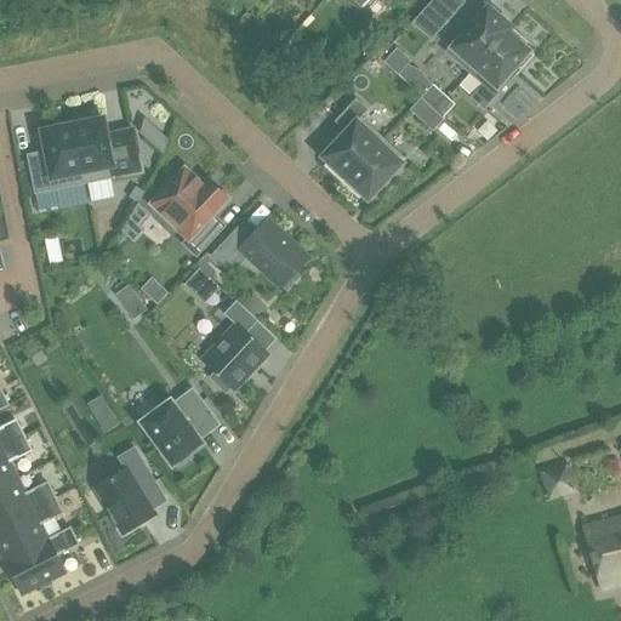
[(433,0),(414,22),(432,38),(463,3),(460,0),(433,0)]
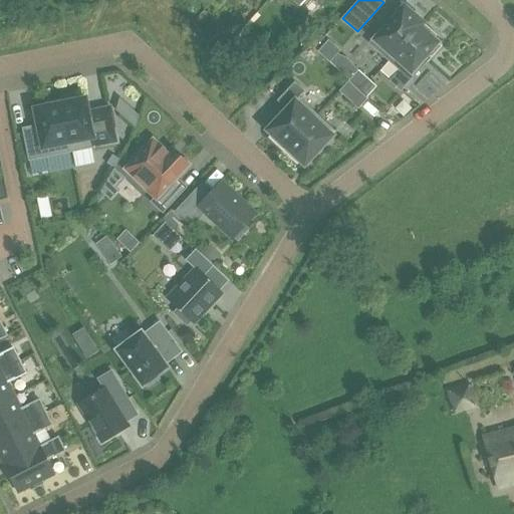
[(390,61),(423,23),(409,10),(405,14),(401,10),(370,44),(390,61)]
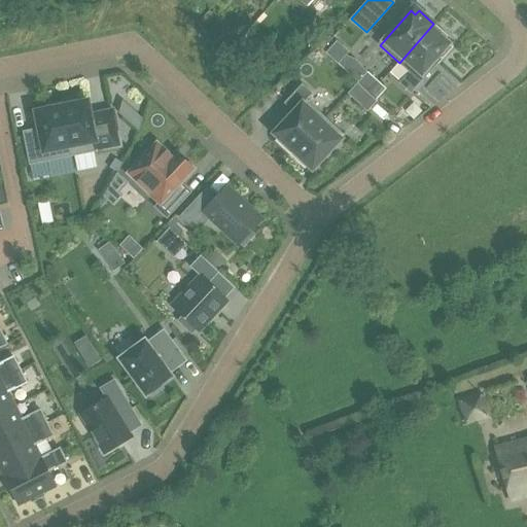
[(242,31),(252,22),(243,12),(234,23),(242,31)]
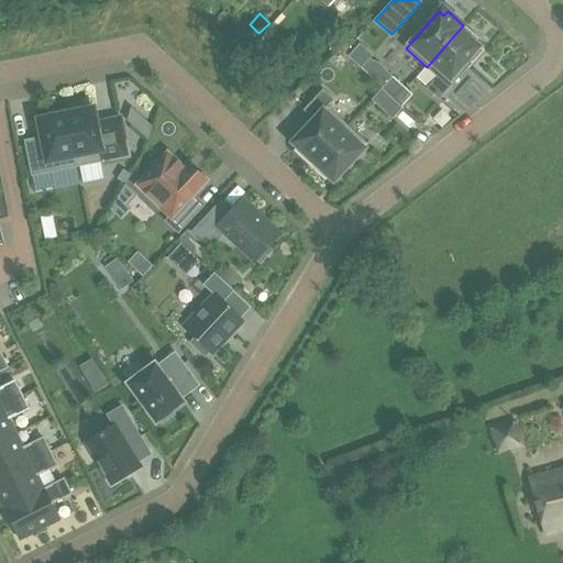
[(463,25),(427,67),(439,78),(429,89),(439,98),(450,85),(449,84),(468,61),(472,65),(484,51),(475,43),(479,40),(463,25)]
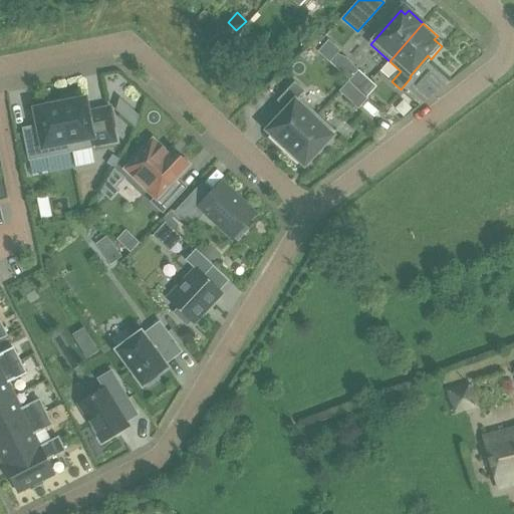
[(336,53),(336,49),(328,42),(318,53),(329,62),(336,53)]
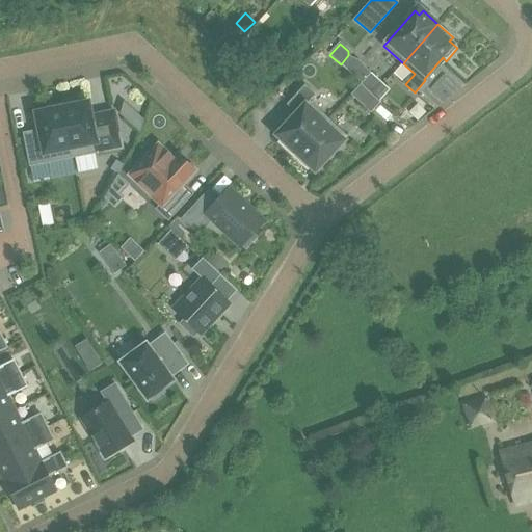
[(371,74),(362,84),(374,96),(383,85),(371,74)]
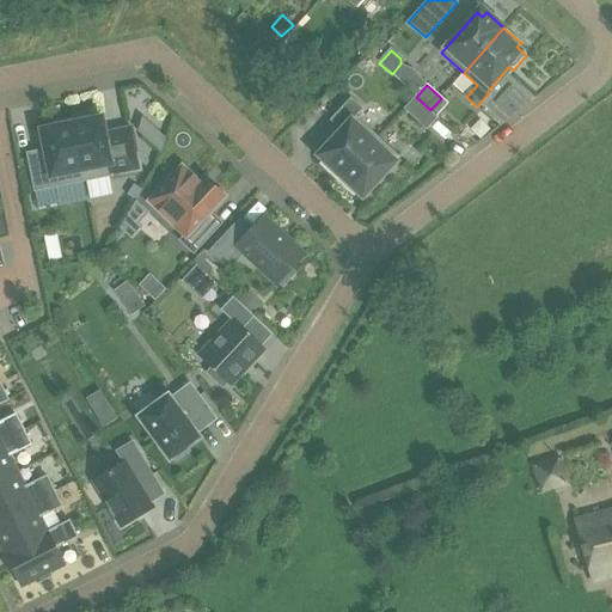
[(430,110),(416,97),(404,111),(429,134),(442,120),(430,110)]
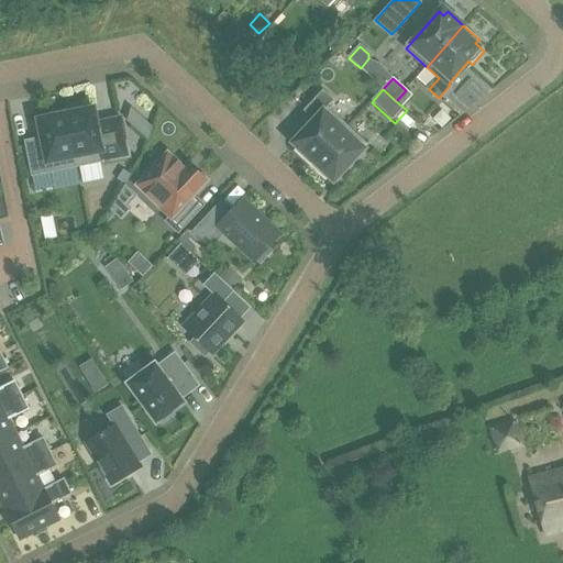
[(294,152),(309,166),(348,125),(328,108),(334,100),(323,90),(305,110),(315,120),(294,143),(297,147),(294,152)]
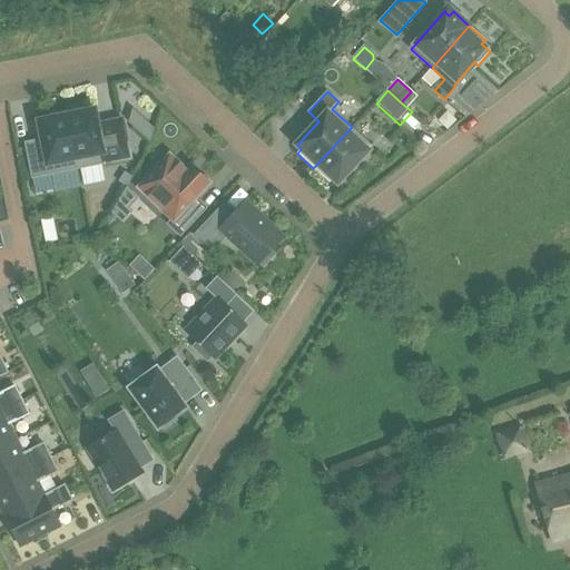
[(64,110),(76,170),(130,159),(123,119),(98,125),(95,109),(82,111),(81,107),(64,110)]
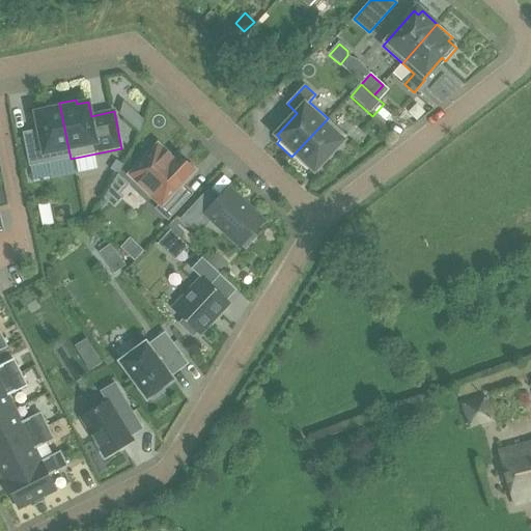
[(44,164),(71,159),(59,103),(46,106),(47,110),(35,113),(38,130),(23,133),(30,167),(44,164)]
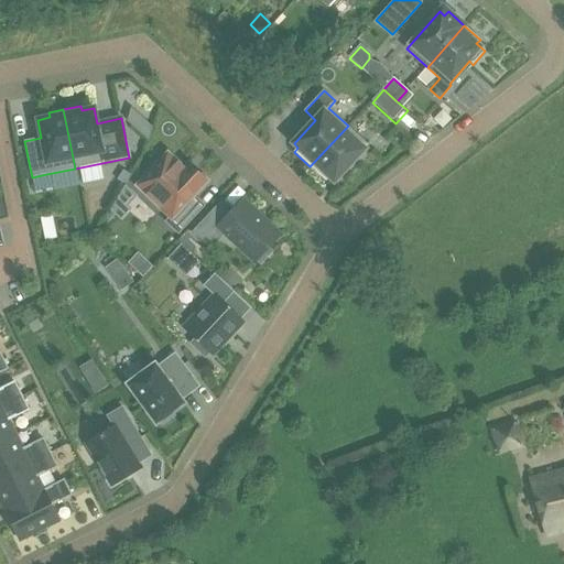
[(131,148),(158,148),(158,111),(132,111),(131,148)]
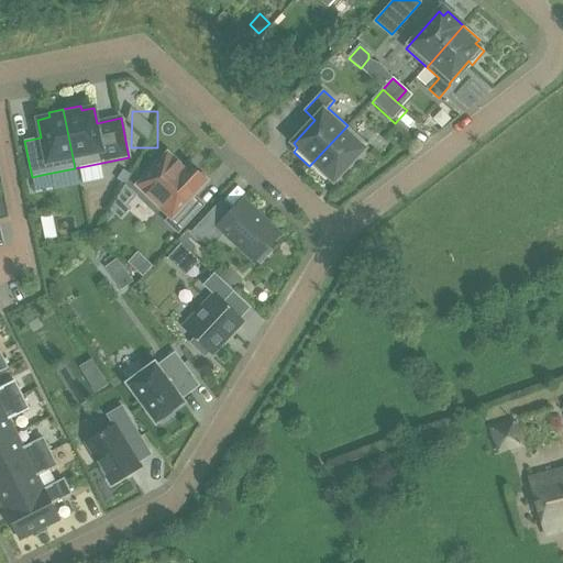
[(348,125),(309,166),(326,181),(329,177),(333,181),(344,169),(344,170),(354,161),(353,159),(367,145),(348,125)]
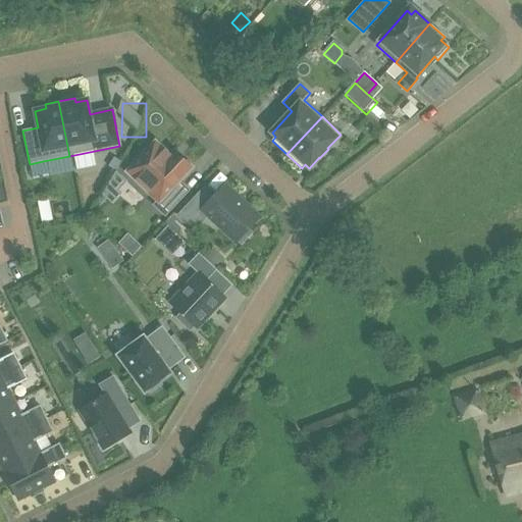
[(178,181),(192,167),(175,153),(171,157),(156,143),(148,151),(146,148),(133,161),(136,164),(127,172),(158,201),(154,206),(165,216),(189,191),(178,181)]
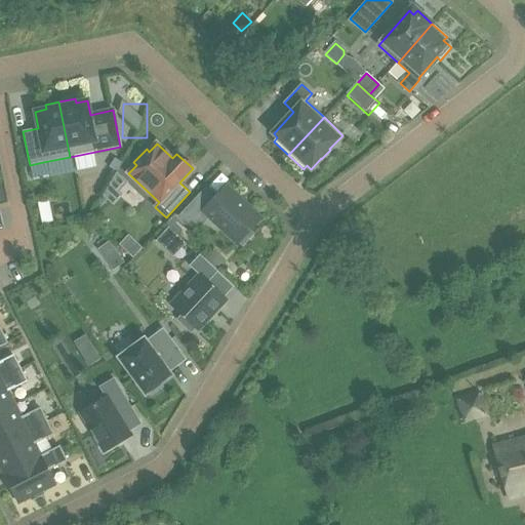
[(116,158),(110,167),(116,172),(122,163),(116,158)]
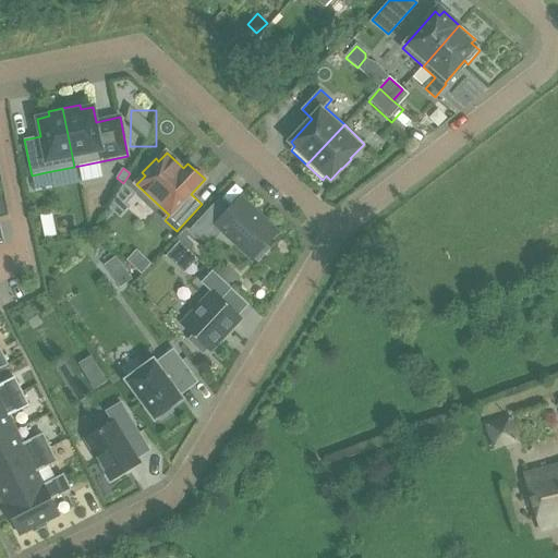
[(216,226),(253,259),(278,233),(240,197),(220,219),(209,209),(191,229),(202,240),(216,226)]
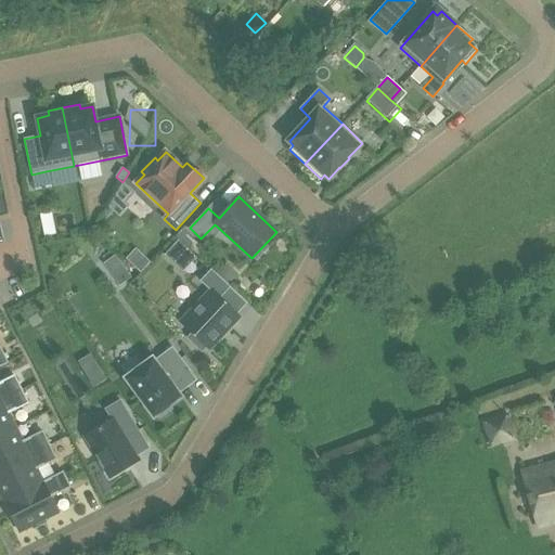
[(182,230),(177,235),(189,247),(195,242),(182,230)]
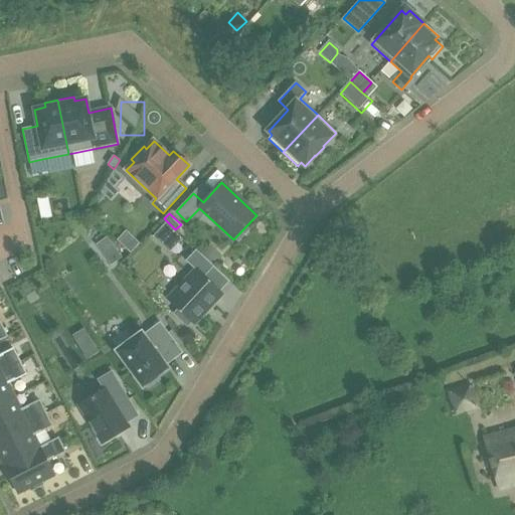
[(159,241),(172,228),(166,223),(154,236),(159,241)]
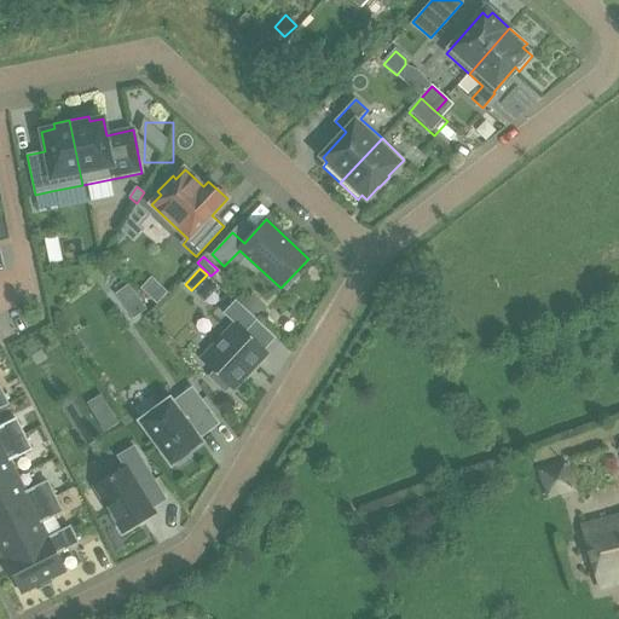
[(157,305),(168,294),(157,284),(148,295),(157,305)]
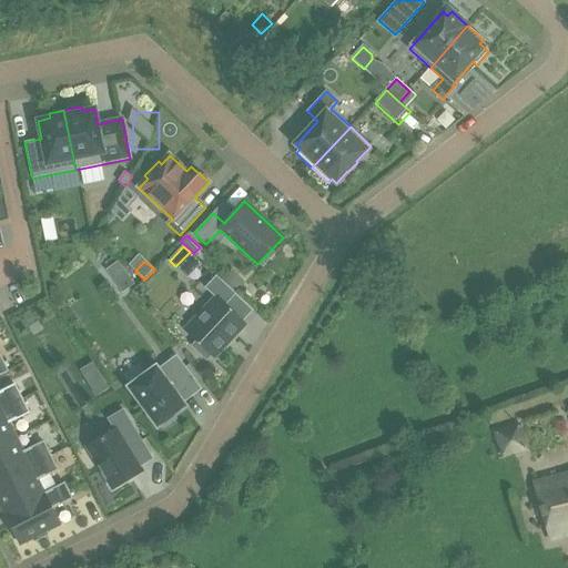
[(119,283),(129,276),(121,266),(111,273),(119,283)]
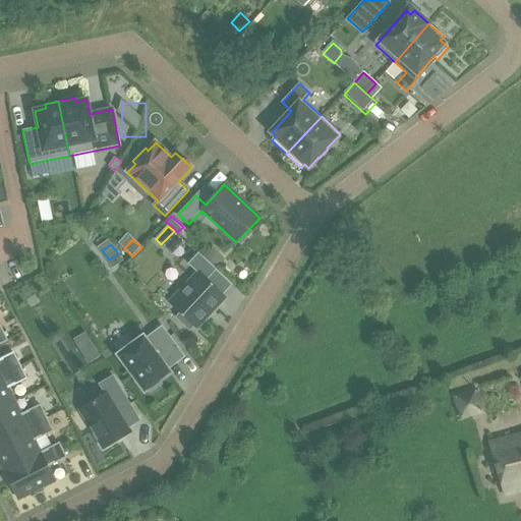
[(245,265),(234,250),(221,261),(231,275),(245,265)]
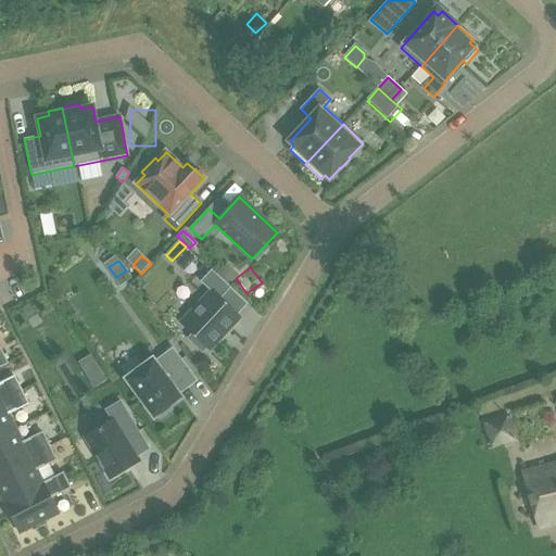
[(240,317),(220,299),(231,288),(212,270),(200,283),(210,293),(180,324),(192,335),(188,339),(202,353),(206,349),(209,351),(240,317)]
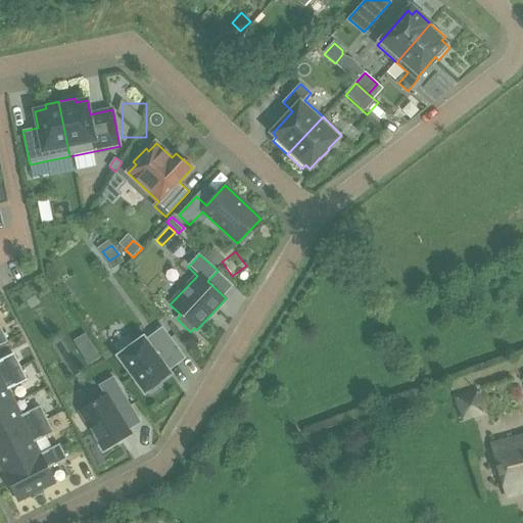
[(145,392),(148,391),(150,394),(161,386),(159,382),(171,374),(161,362),(179,348),(162,327),(145,340),(144,338),(119,357),(145,392)]
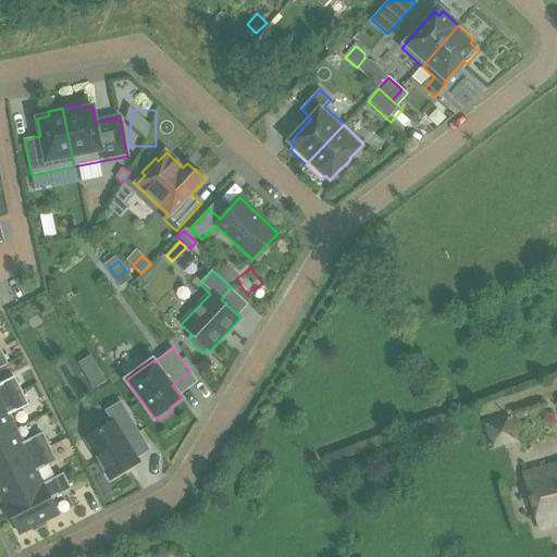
[(91,356),(78,363),(83,370),(96,362),(91,356)]
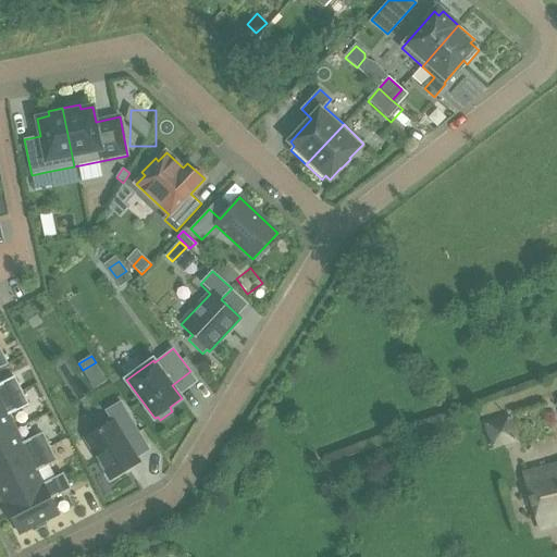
[(0,384),(0,401),(22,392),(14,378),(0,384)]
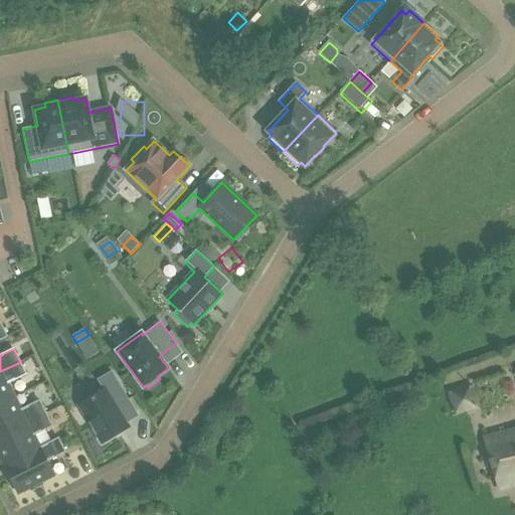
[(26,374),(20,362),(0,371),(0,403),(14,397),(8,383),(26,374)]
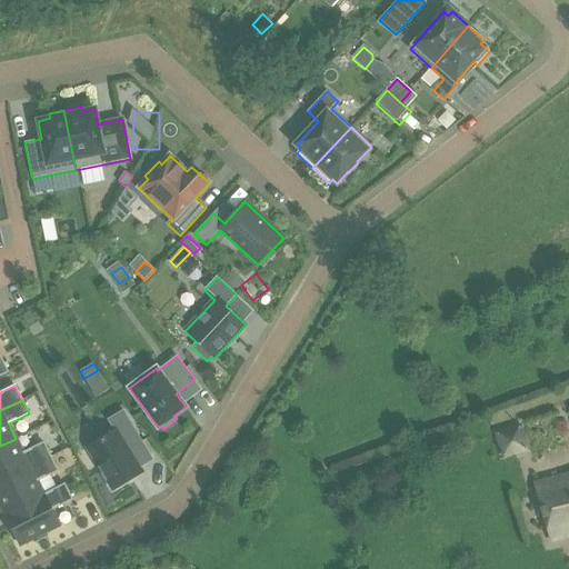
[(151,457),(125,411),(111,419),(118,430),(91,446),(100,460),(96,462),(111,490),(131,479),(129,475),(140,469),(138,465),(151,457)]
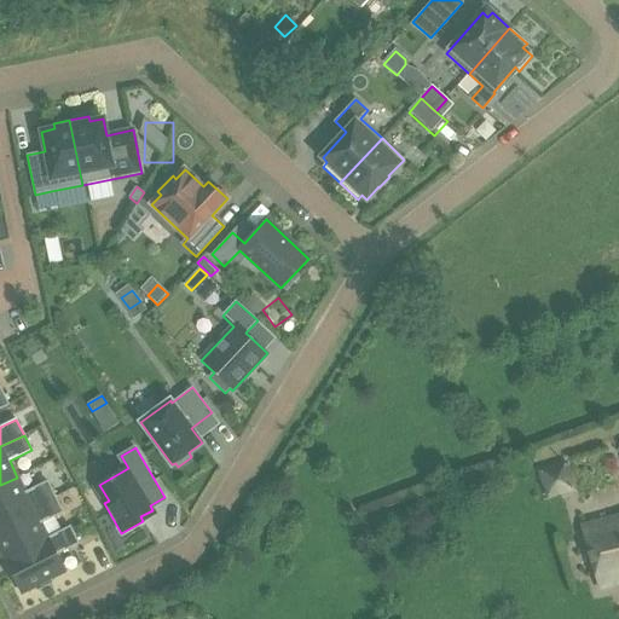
[(538,469),(545,499),(577,492),(570,461),(538,469)]
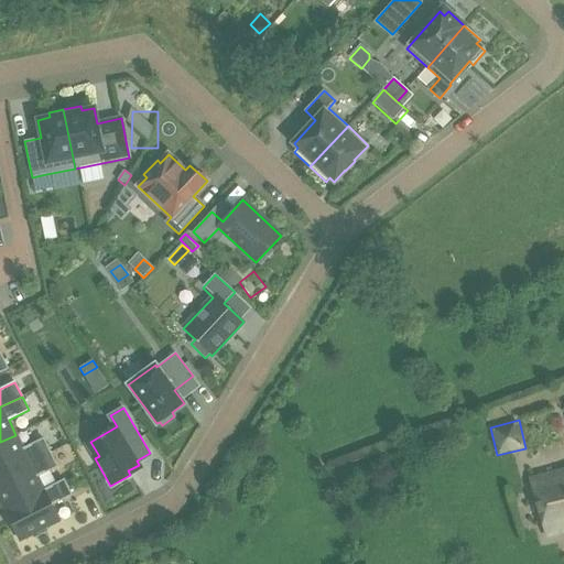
[(23,449),(15,435),(0,442),(0,477),(51,453),(43,438),(23,449)]
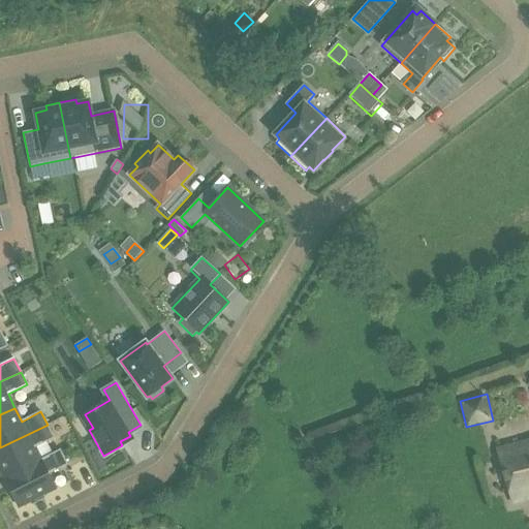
[(54,438),(48,425),(0,447),(0,469),(4,477),(41,460),(34,447),(54,438)]
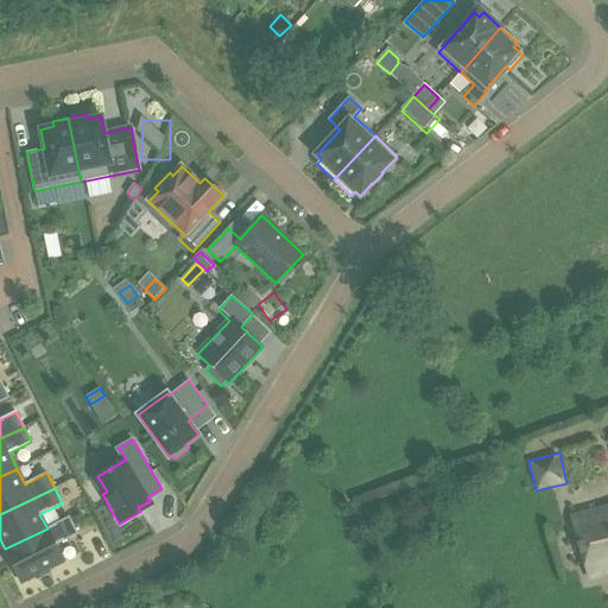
[(607,506),(571,517),(588,580),(607,574),(607,506)]
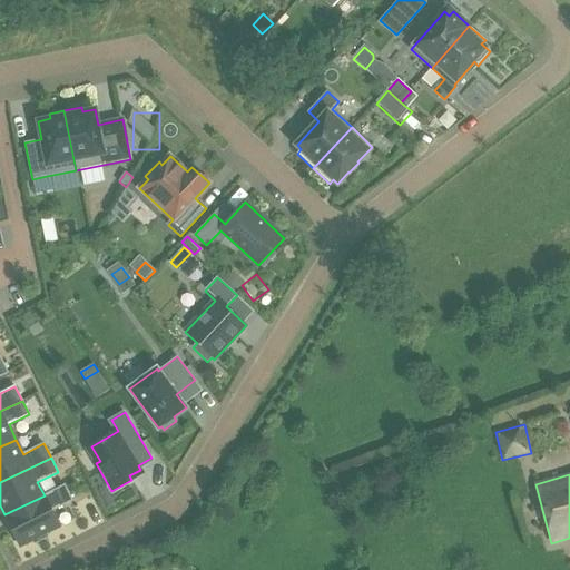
[(45,495),(5,514),(20,546),(32,540),(35,543),(48,537),(47,533),(59,527),(51,511),(72,500),(65,485),(45,495)]
